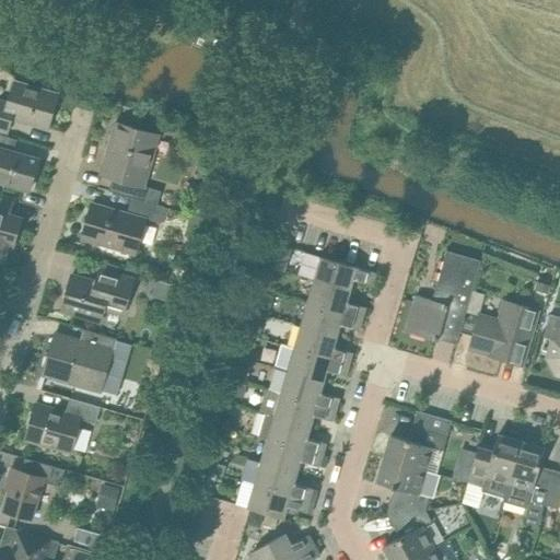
[(57,95),(36,89),(13,82),(7,103),(0,101),(0,127),(8,130),(11,117),(48,128),(57,95)]
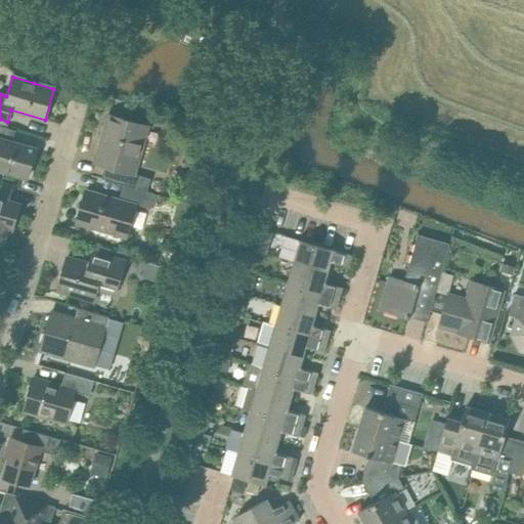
[(101,178),(123,185),(137,188),(140,176),(134,174),(148,126),(108,115),(101,138),(106,140),(99,165),(105,167),(101,178)]
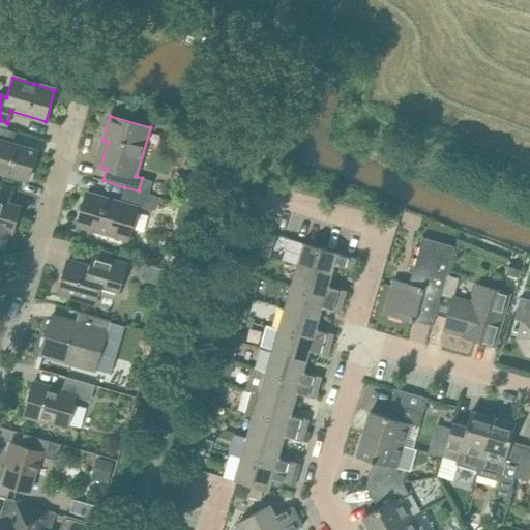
[(171,119),(168,126),(177,129),(180,122),(171,119)]
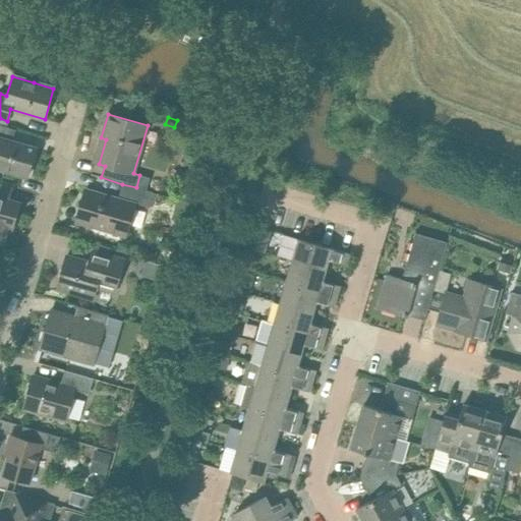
[(9,128),(0,125),(0,169),(27,177),(36,149),(6,139),(9,128)]
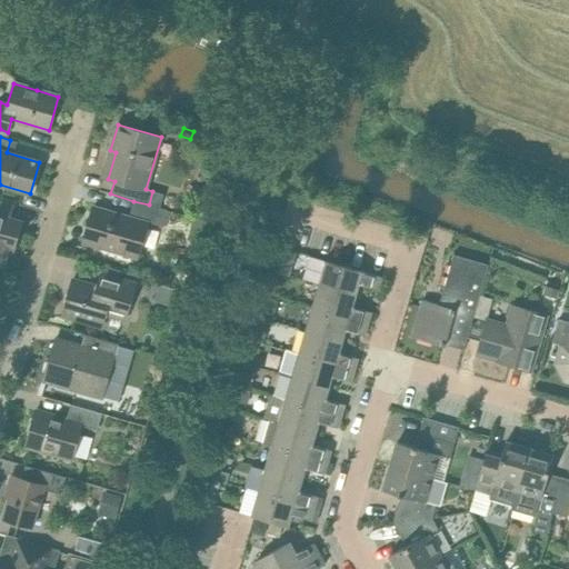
[(0,260),(5,262),(8,248),(13,250),(22,222),(0,216),(0,213),(3,202),(0,201),(0,260)]
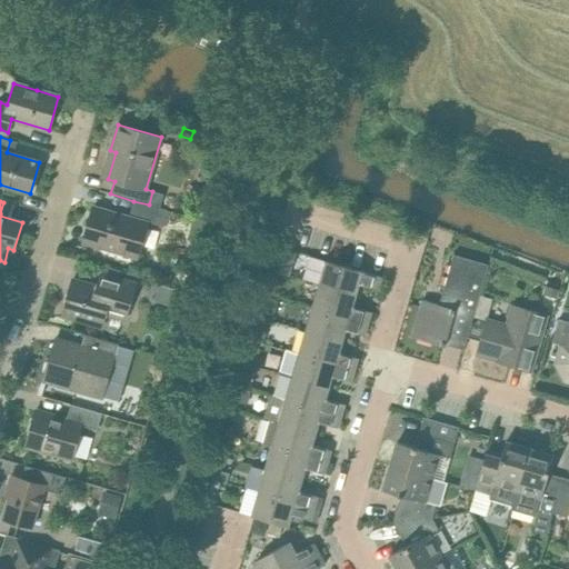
[(148,222),(162,226),(167,210),(149,205),(133,201),(129,216),(95,206),(83,243),(137,259),(148,222)]
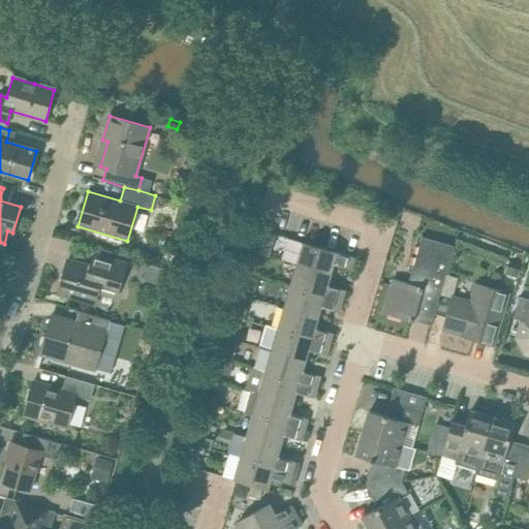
[(268,256),(275,235),(257,229),(251,249),(252,249),(251,251),(260,254),(268,256)]
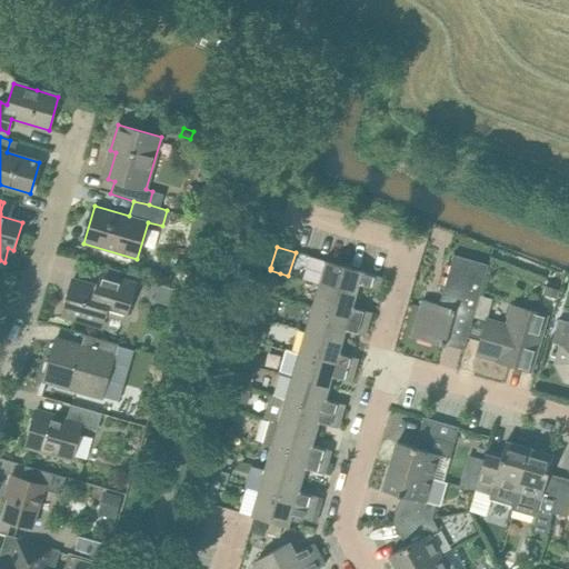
[(422,300),(412,337),(445,347),(448,337),(467,342),(489,265),(453,255),(439,305),(422,300)]
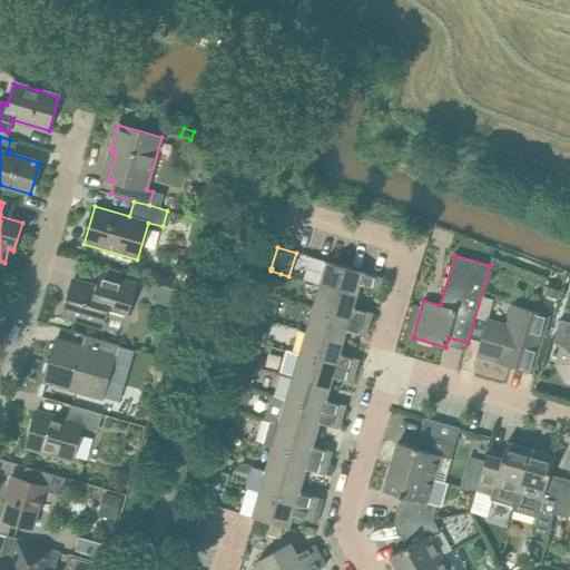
[(379,291),(382,277),(327,262),(320,285),(356,295),(360,285),(379,291)]
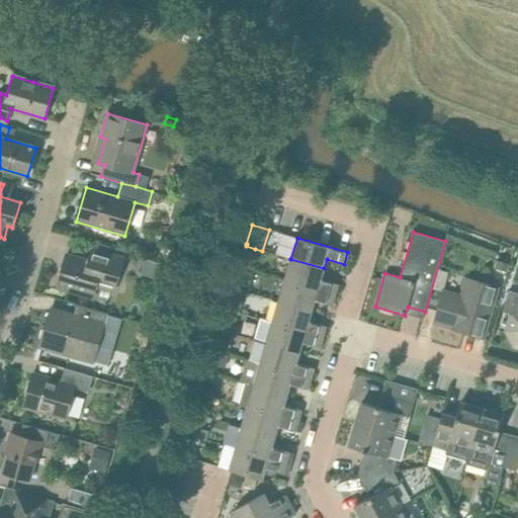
[(250,268),(255,249),(246,246),(240,265),(250,268)]
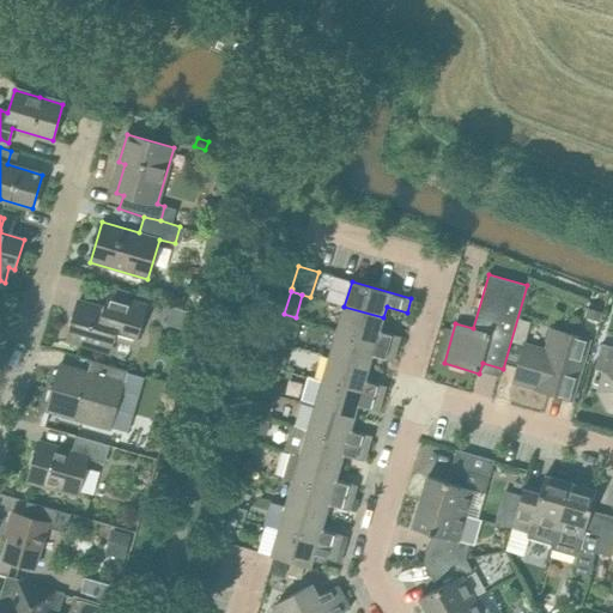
[(146,308),(109,296),(104,313),(77,304),(67,339),(110,351),(115,338),(135,344),(146,308)]
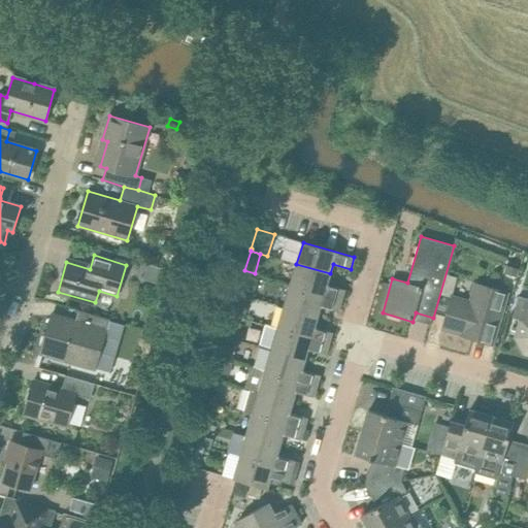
[(327,285),(330,273),(296,264),(290,285),(341,300),(344,290),(327,285)]
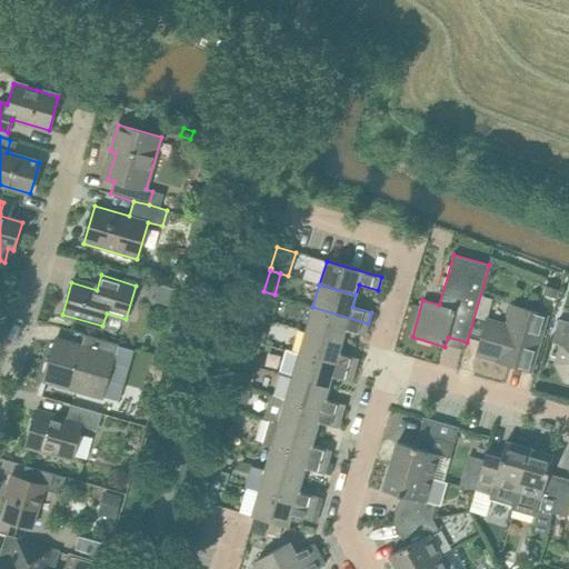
[(175,290),(169,307),(181,310),(186,293),(175,290)]
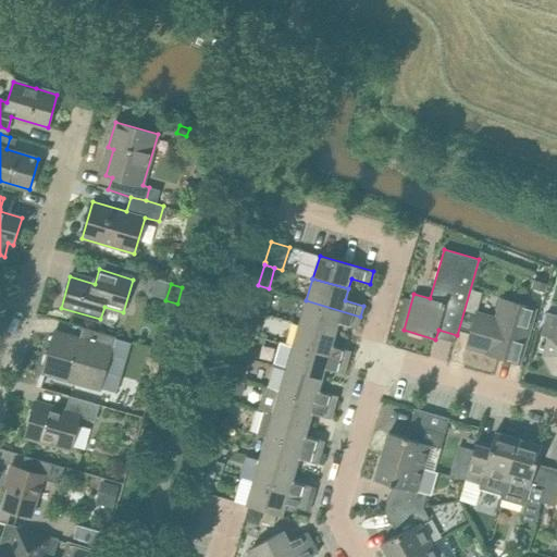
[(486,353),(486,354),(520,363),(535,309),(503,299),(496,319),(477,313),(467,347),(486,353)]
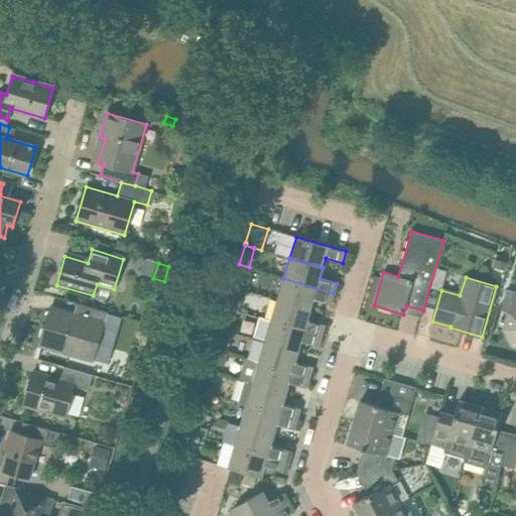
[(331,304),(334,293),(283,278),(277,299),(310,309),(313,299),(331,304)]
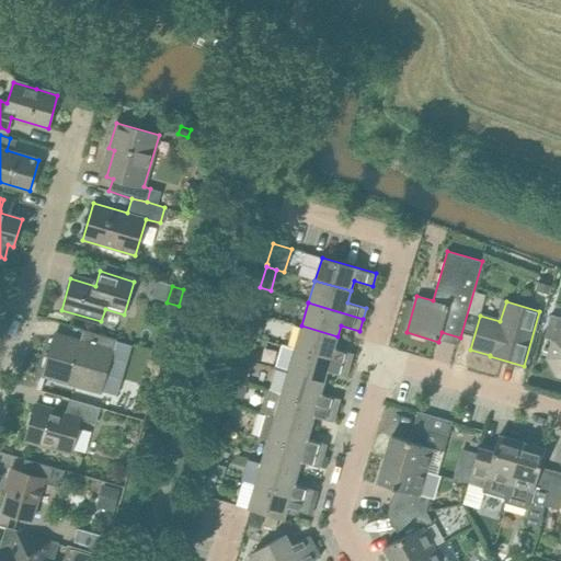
[(253,312),(248,335),(260,339),(266,316),(253,312)]
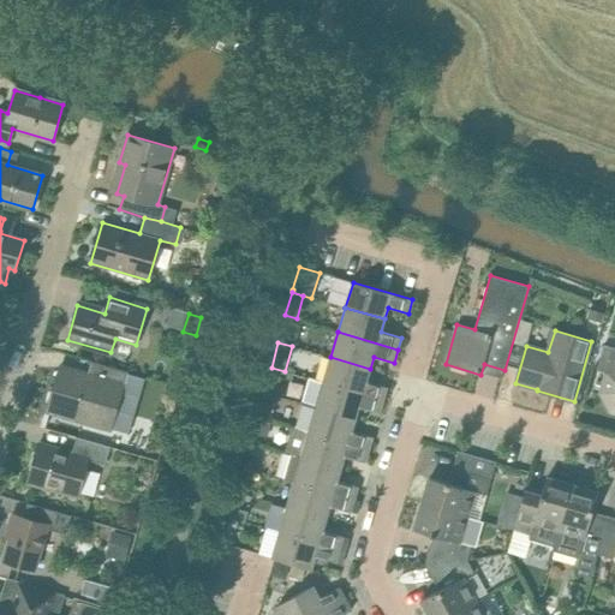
[(366,381),(370,369),(330,357),(323,382),(310,377),(309,378),(383,400),(387,387),(366,381)]
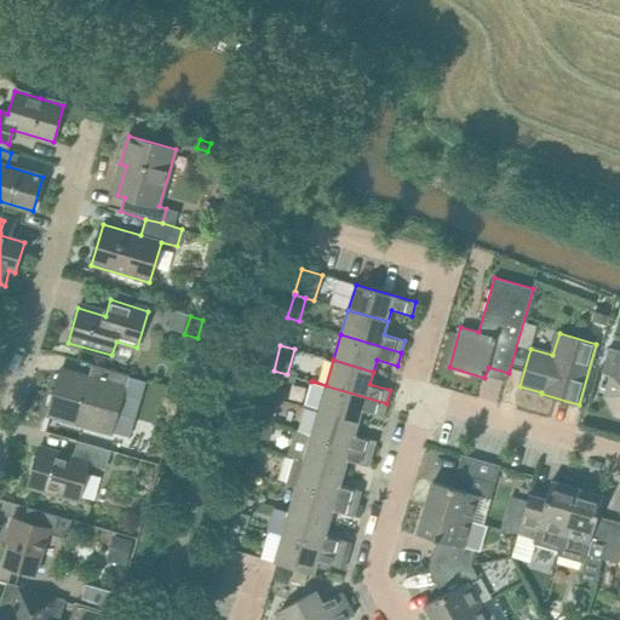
[(130,375),(92,365),(89,378),(59,371),(47,413),(113,432),(130,375)]
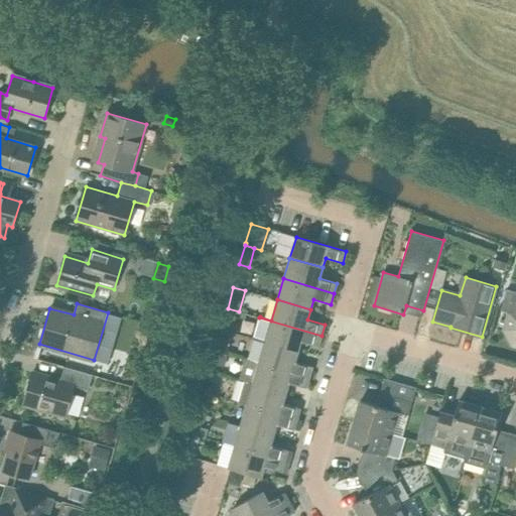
[(515,307),(508,312),(503,330),(512,346),(515,347),(515,307)]
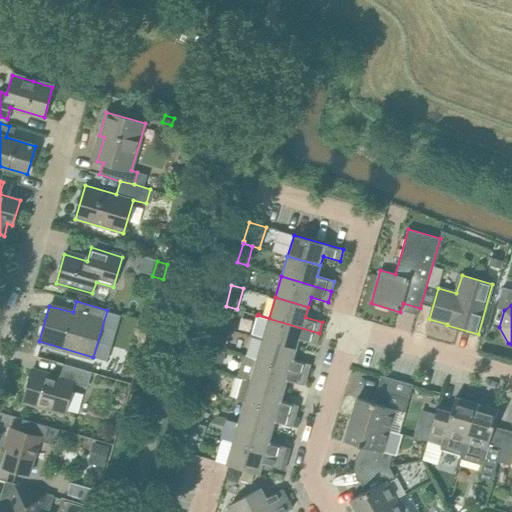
[(234,314),(225,311),(220,326),(230,329),(234,314)]
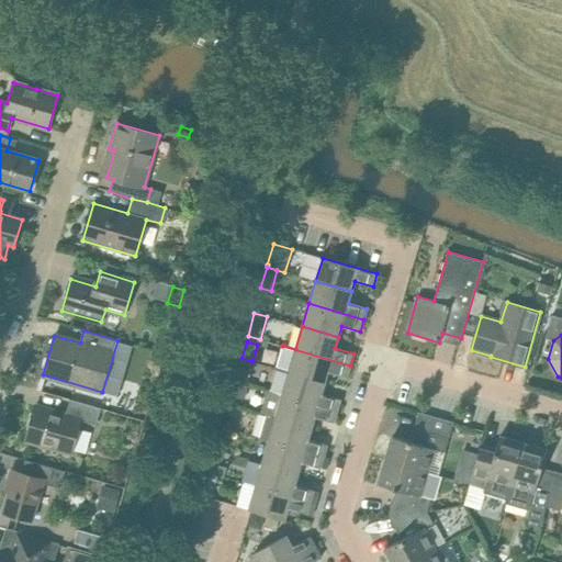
[(347,377),(350,366),(282,346),(277,368),(289,372),(325,383),(328,371),(347,377)]
